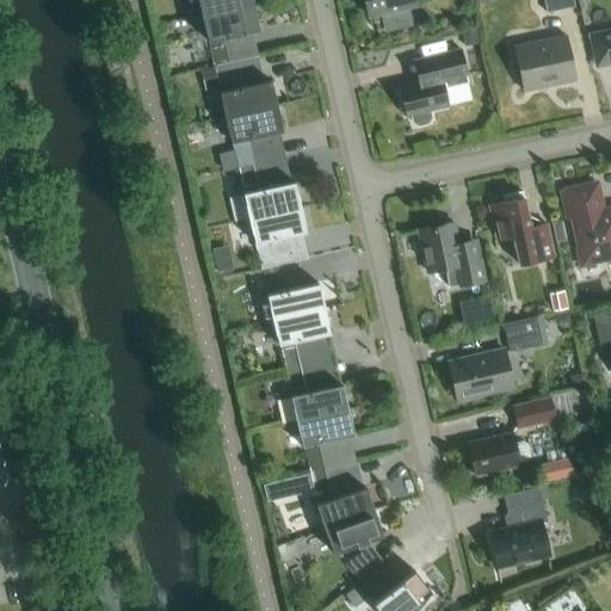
[(197,0),(197,1),(201,16),(252,4),(251,0),(197,0)]
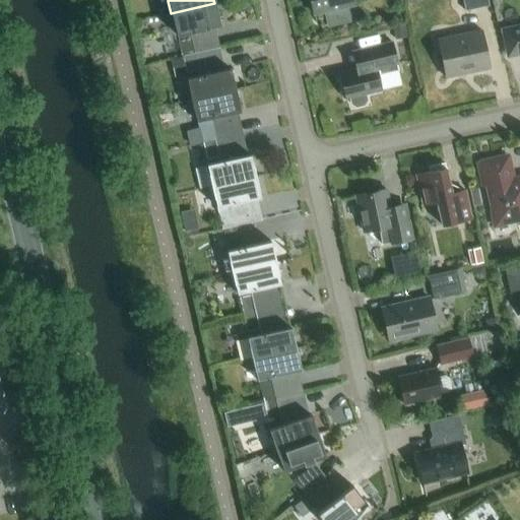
[(350,22),(346,5),(353,4),(351,0),(309,0),(313,13),(323,11),(327,27),(350,22)]
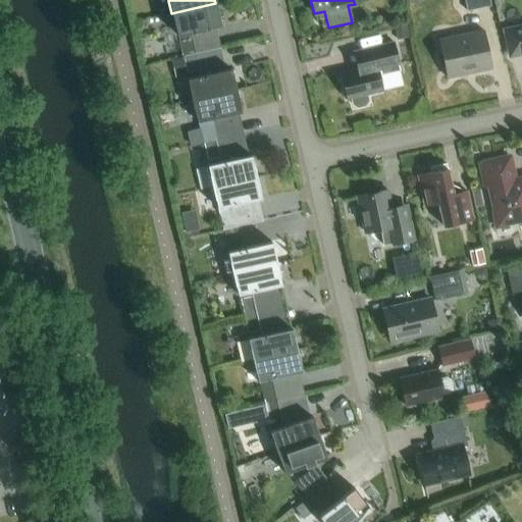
[(464,0),(466,10),(489,6),(488,0),(464,0)]
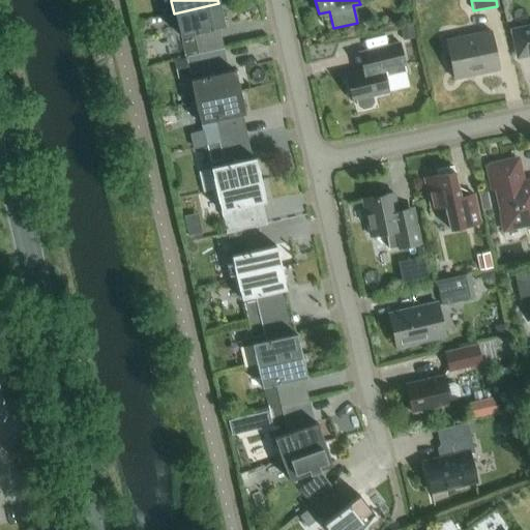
[(197,55),(217,50),(212,28),(224,25),(222,16),(218,3),(174,13),(177,27),(177,26),(179,35),(193,32),(194,37),(182,39),(185,57),(197,55)]
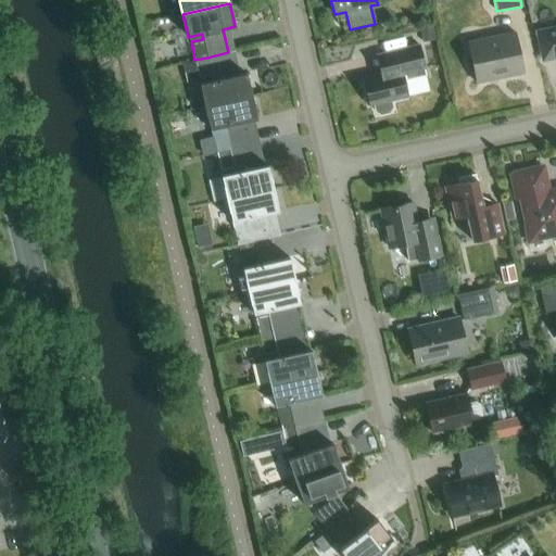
[(555,27),(536,33),(542,60),(555,57),(555,27)]
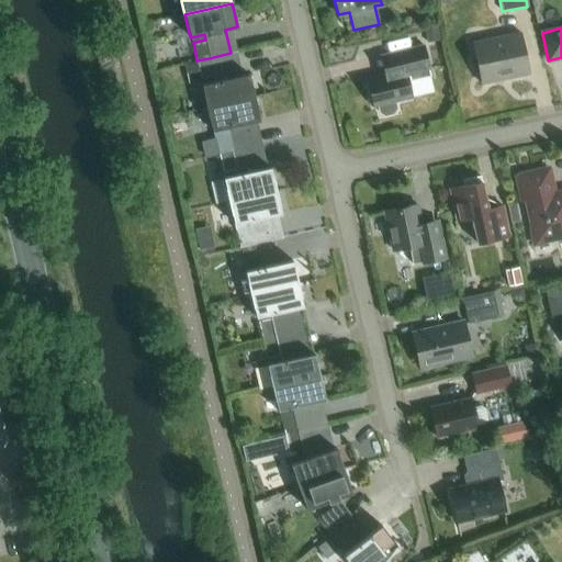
[(529,74),(520,33),(472,43),(481,85),(529,74)]
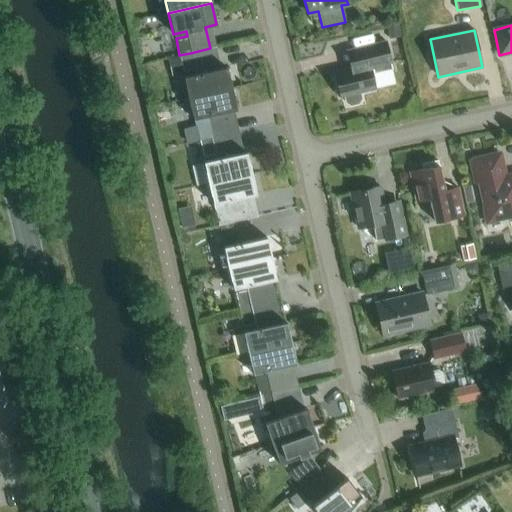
[(385,41),(345,51),(349,68),(334,72),(340,97),(344,96),(345,102),(350,105),(358,103),(361,99),(359,93),(375,89),(371,75),(392,70),(385,41)]
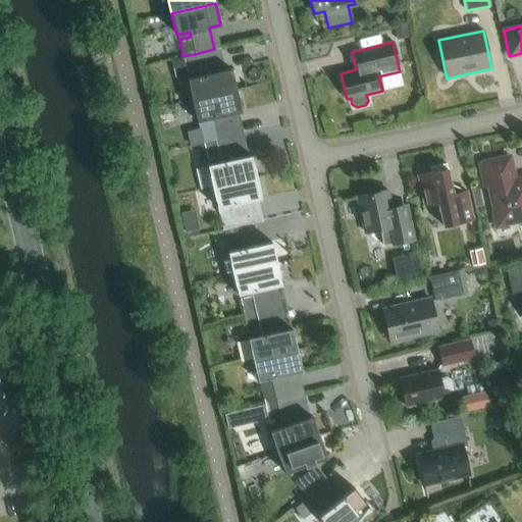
[(198,71),(194,54),(183,56),(187,73),(198,71)]
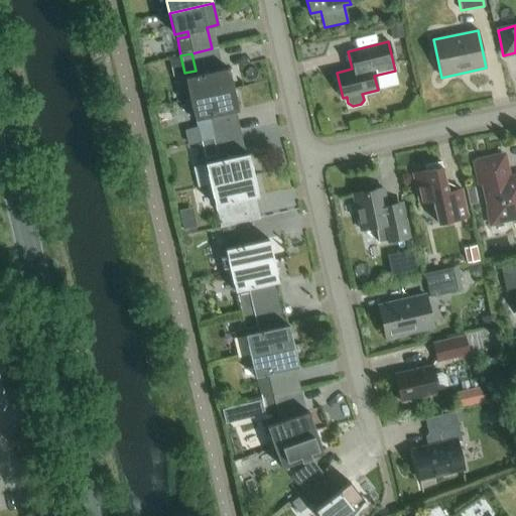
[(189,99),(233,89),(230,77),(228,68),(184,78),(186,87),(189,99)]
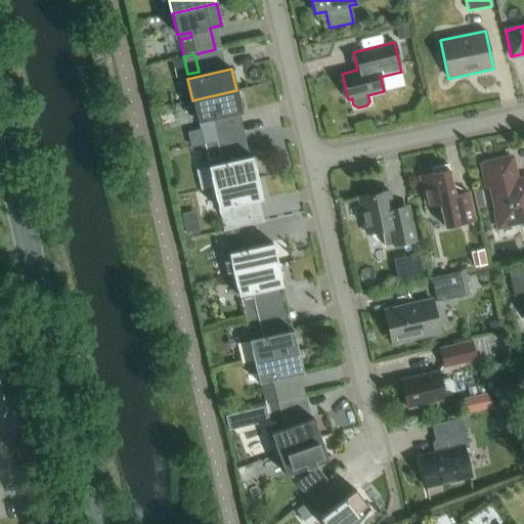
[(235,136),(230,115),(242,112),(239,102),(236,90),(192,100),(194,113),(195,113),(203,144),(235,136)]
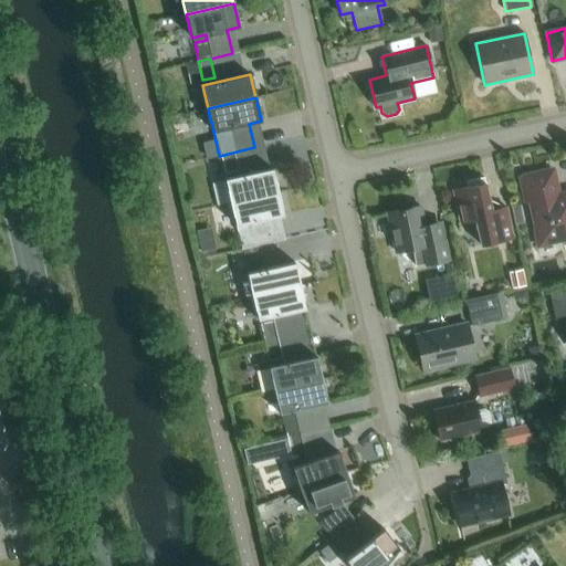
[(254,147),(220,155),(224,174),(238,171),(239,176),(224,179),(227,189),(229,202),(278,191),(274,178),(272,168),(260,171),(254,147)]
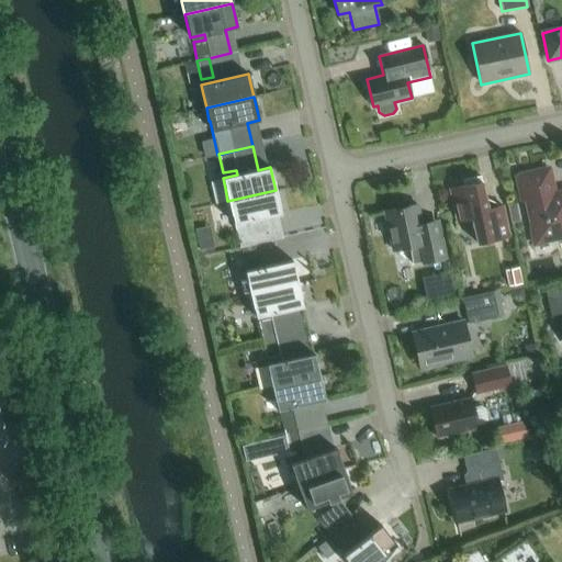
[(561,191),(555,193),(550,168),(515,176),(520,202),(526,201),(531,227),(529,227),(534,245),(543,243),(542,242),(561,236),(561,191)]
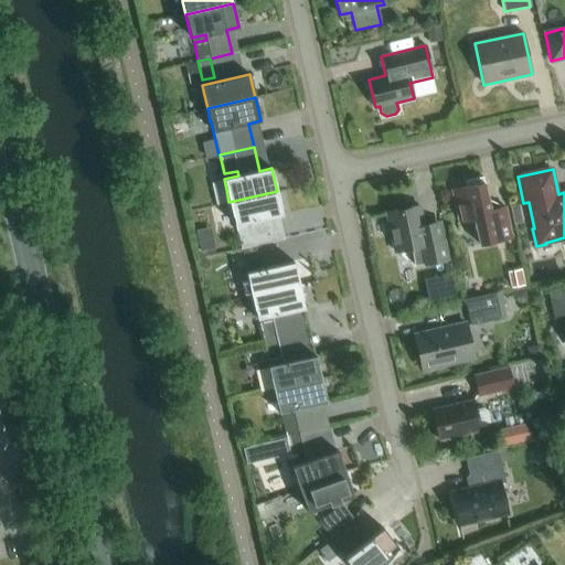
[(473,220),(479,245),(511,237),(504,208),(490,211),(482,177),(465,181),(466,187),(451,190),(459,223),(473,220)]
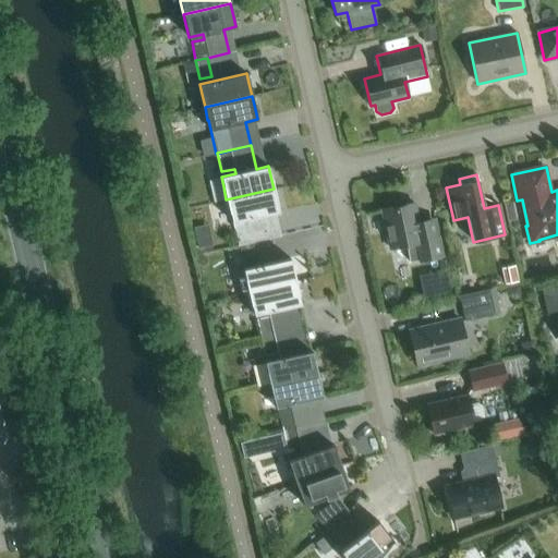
[(277,202),(274,189),(226,199),(229,213),(230,213),(232,222),(279,211),(276,202),(277,202)]
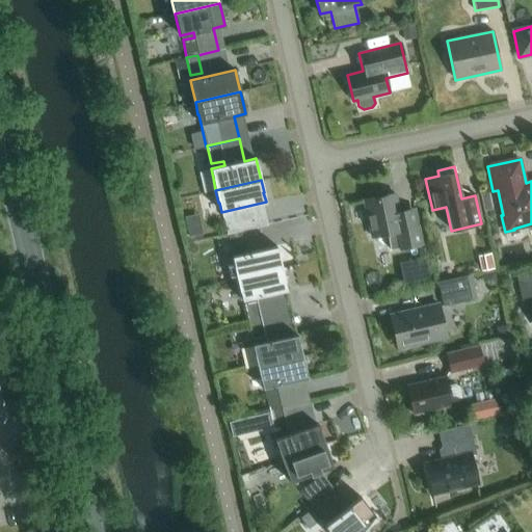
[(369,200),(364,201),(371,237),(387,234),(390,250),(421,243),(415,215),(414,209),(398,212),(394,193),(384,195),(384,192),(379,190),(375,191),(373,195),(374,198),(369,200)]
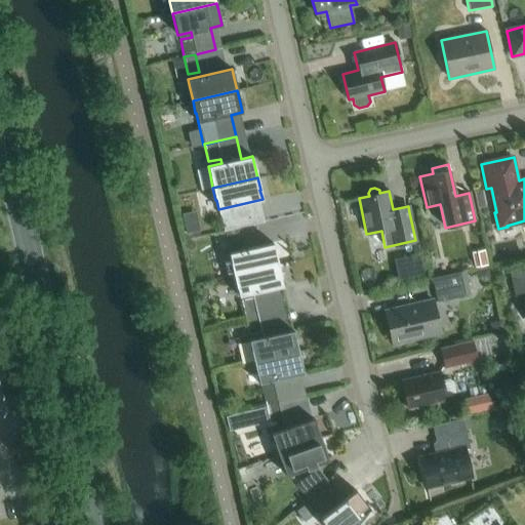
[(224,232),(237,229),(233,211),(219,214),(224,232)]
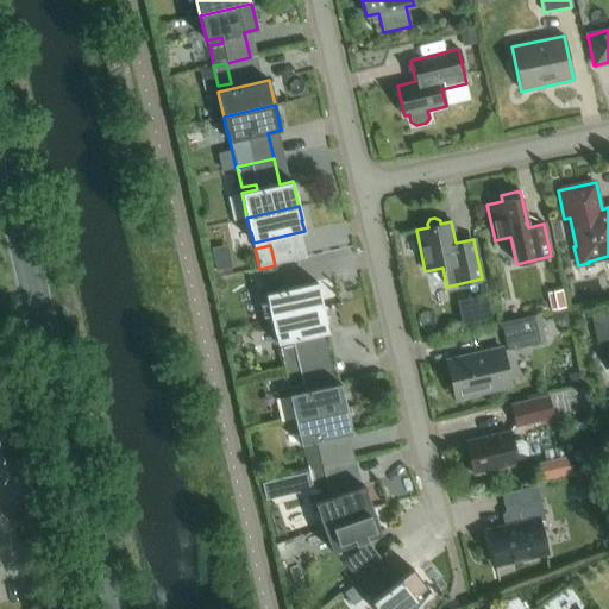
[(280,286),(275,265),(259,269),(264,289),(280,286)]
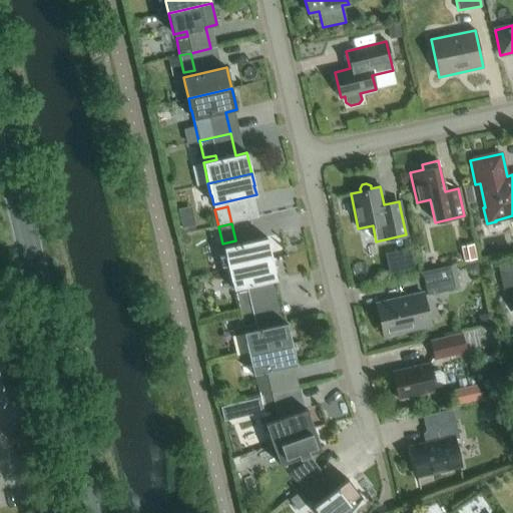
[(227,269),(272,259),(269,246),(267,237),(223,247),(225,257),(227,269)]
